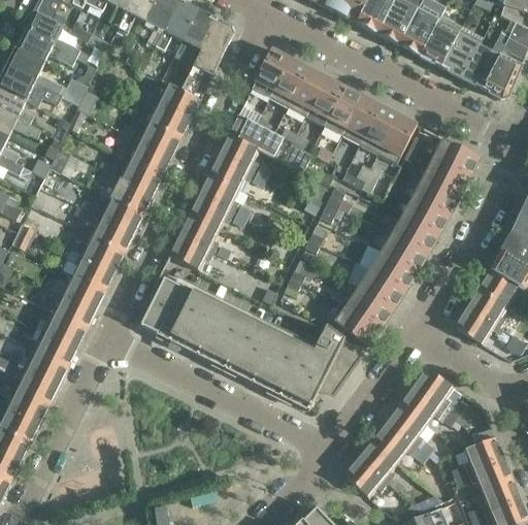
[(38,0),(32,12),(51,22),(56,11),(62,0),(38,0)]
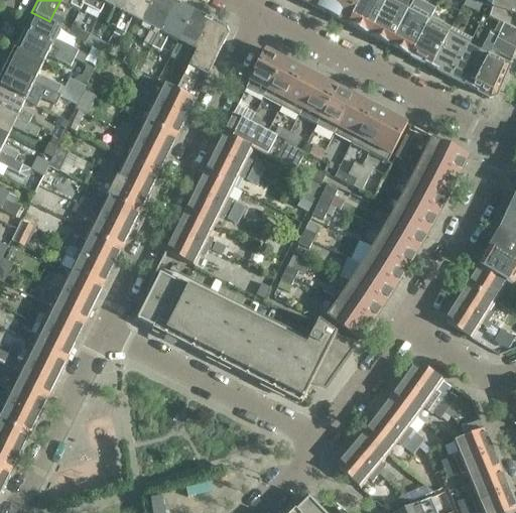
[(66,0),(80,8),(83,2),(84,0),(66,0)]
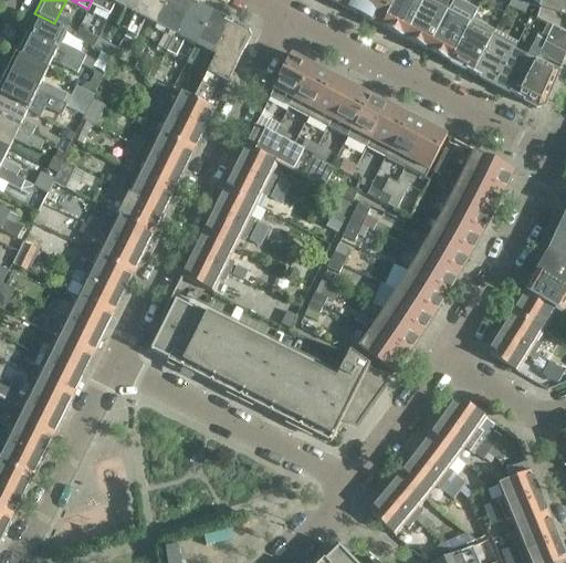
[(92,0),(91,2),(109,12),(115,2),(116,0),(92,0)]
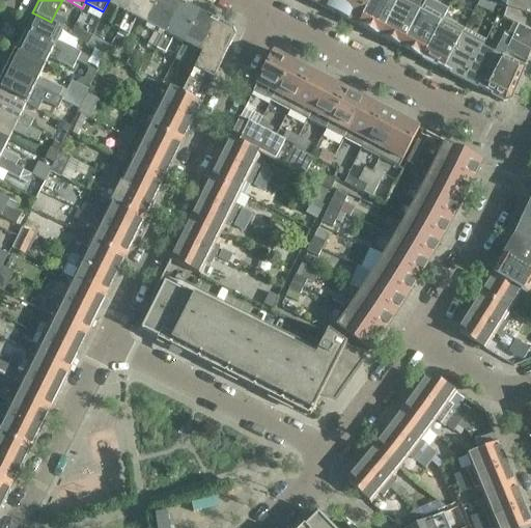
[(109,0),(108,2),(117,7),(110,23),(118,28),(127,12),(133,0),(109,0)]
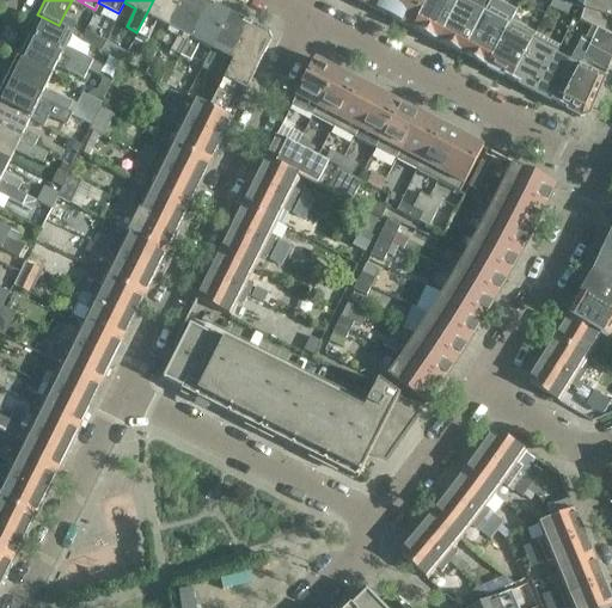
[(153,0),(146,14),(136,32),(146,36),(148,37),(157,19),(167,25),(179,0),(153,0)]
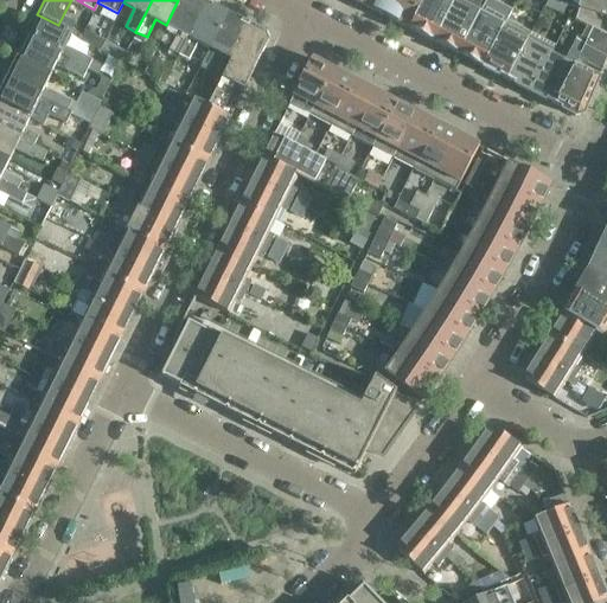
[(178,0),(166,25),(178,31),(168,47),(178,53),(186,38),(187,36),(189,32),(205,1),(203,0),(178,0)]
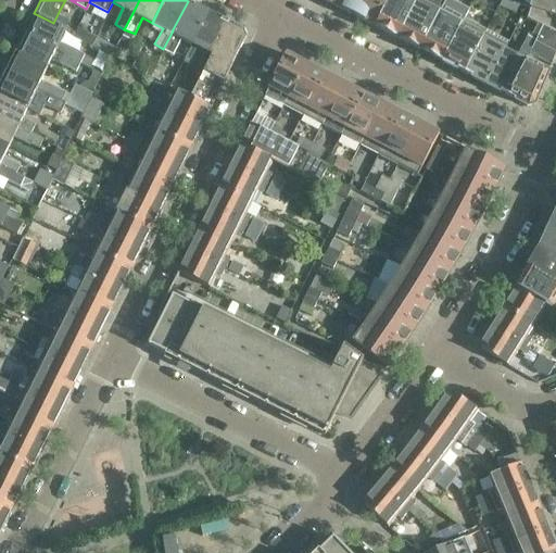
[(333,0),(332,2),(354,13),(361,0),(333,0)]
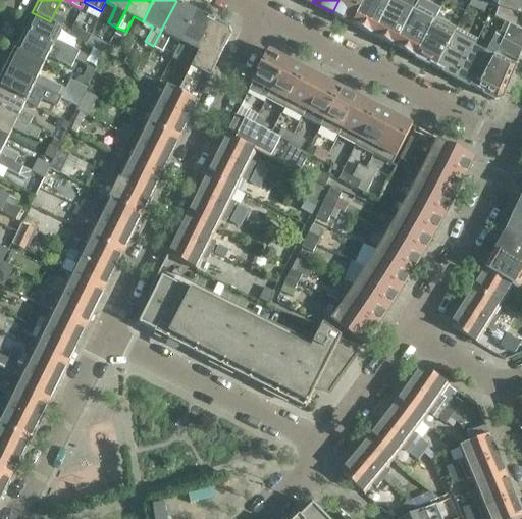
[(338,0),(332,12),(352,23),(363,0),(338,0)]
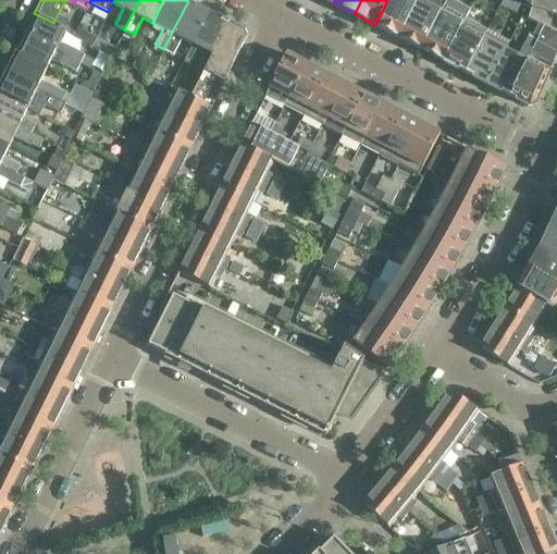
[(387,0),(375,25),(398,36),(416,0),(387,0)]
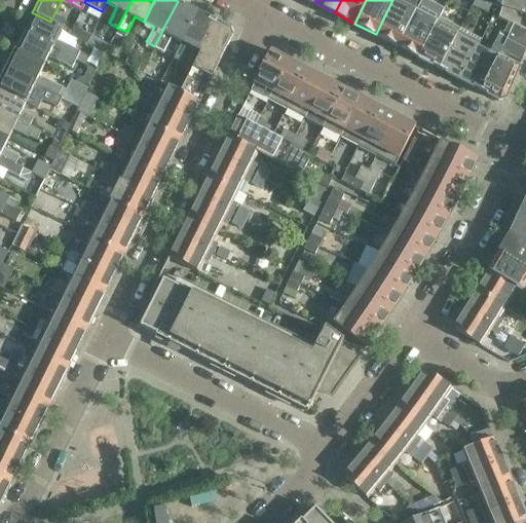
[(392,0),(376,34),(397,44),(414,10),(419,0),(408,0),(408,1),(406,0),(392,0)]
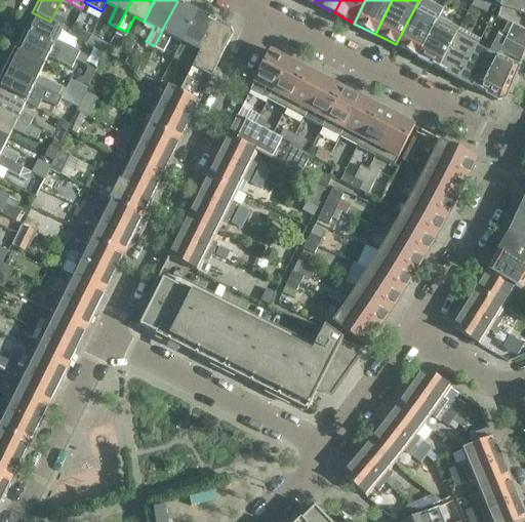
[(473,0),(471,4),(488,10),(490,2),(484,0),(473,0)]
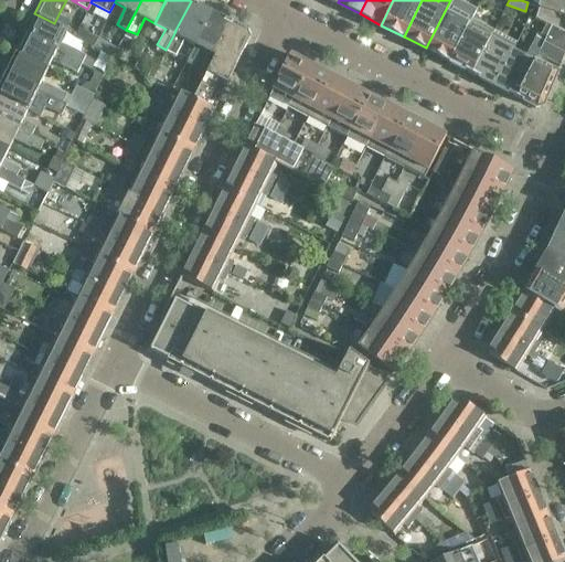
[(539,0),(537,7),(539,7),(564,16),(564,0),(539,0)]
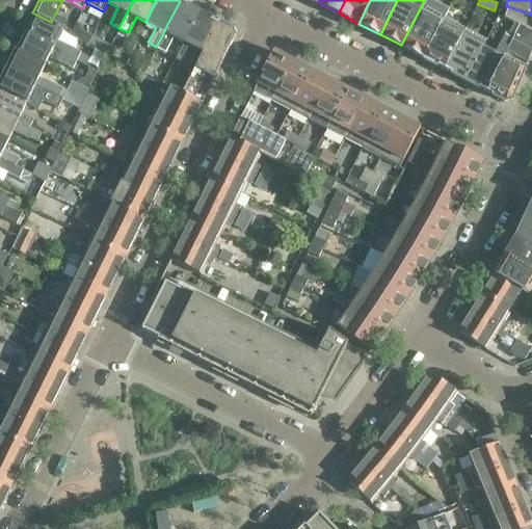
[(163,33),(156,47),(164,51),(173,36),(182,42),(192,22),(194,19),(198,10),(197,10),(180,1),(165,28),(164,31),(163,33)]
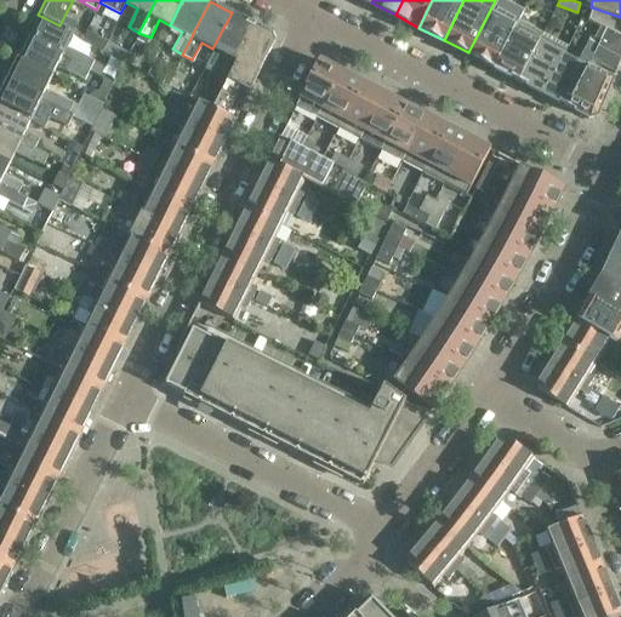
[(620,17),(592,7),(588,17),(607,27),(620,33),(620,17)]
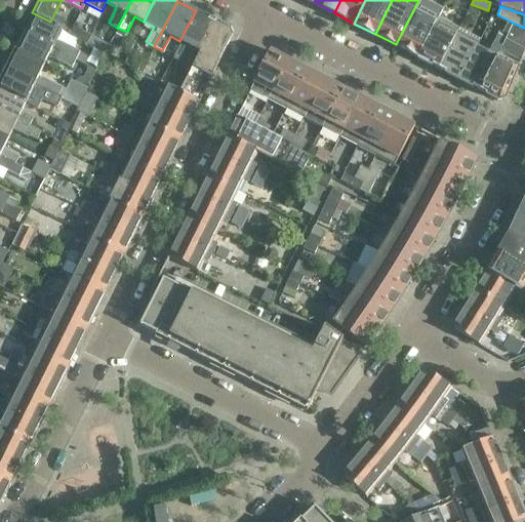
[(180,41),(173,55),(177,57),(184,61),(188,63),(184,72),(178,83),(175,88),(177,88),(178,89),(186,77),(191,66),(207,34),(214,19),(199,12),(197,11),(196,10),(192,18),(190,22),(180,41)]
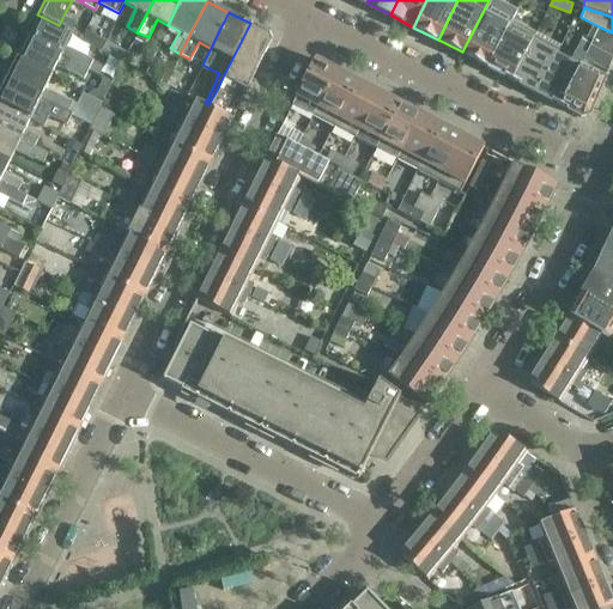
[(483,12),(462,52),(487,65),(513,17),(510,14),(505,24),(483,12)]
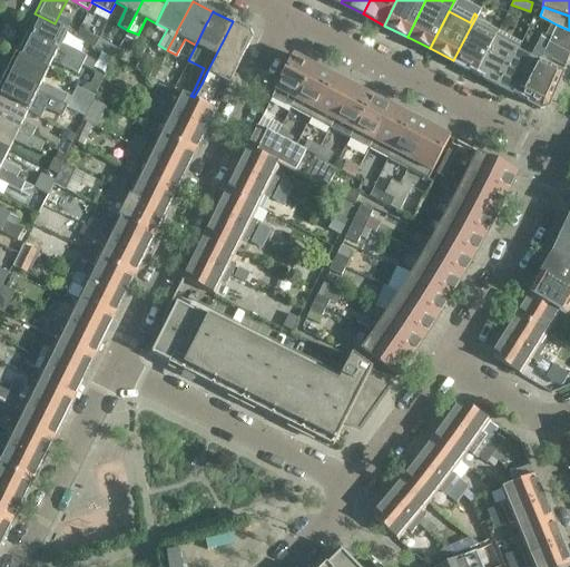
[(60,12),(55,23),(67,29),(71,19),(60,12)]
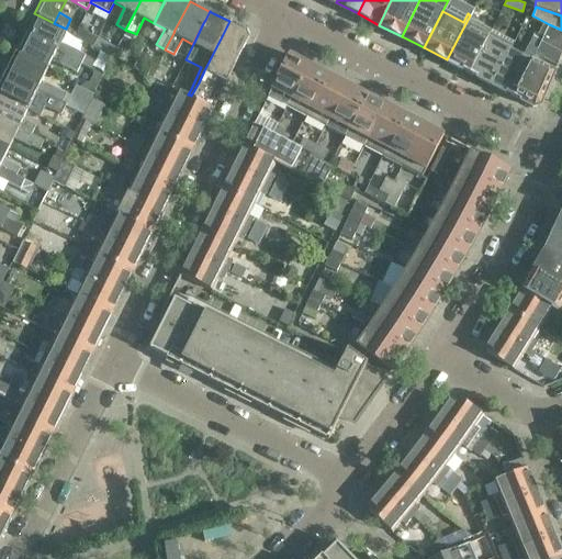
[(34,13),(24,33),(57,49),(82,62),(85,63),(90,65),(93,57),(60,41),(67,29),(66,29),(54,23),(34,13)]
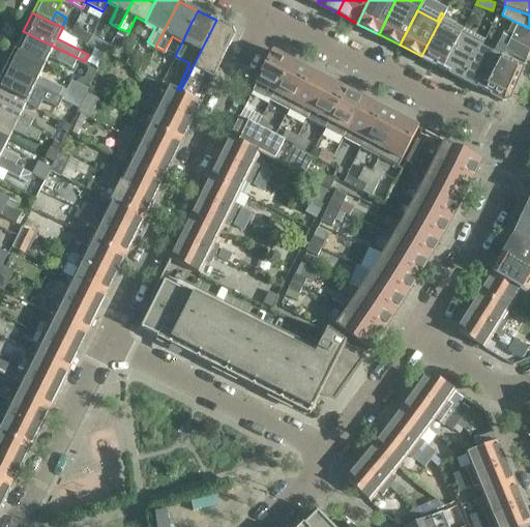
[(443,15),(421,56),(443,67),(460,33),(443,24),(447,17),(443,15)]
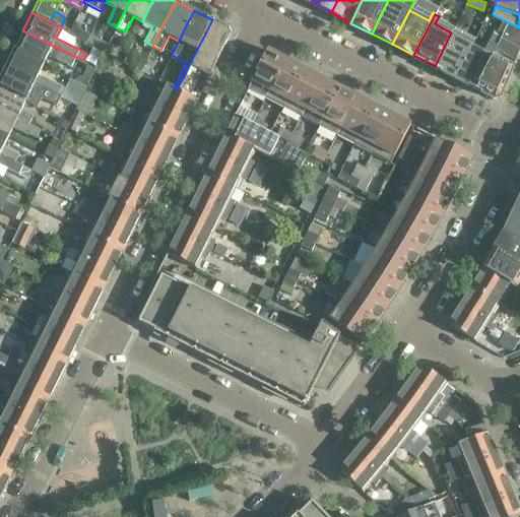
[(184,76),(177,88),(196,99),(208,74),(230,33),(228,27),(212,19),(205,34),(189,65),(184,76)]
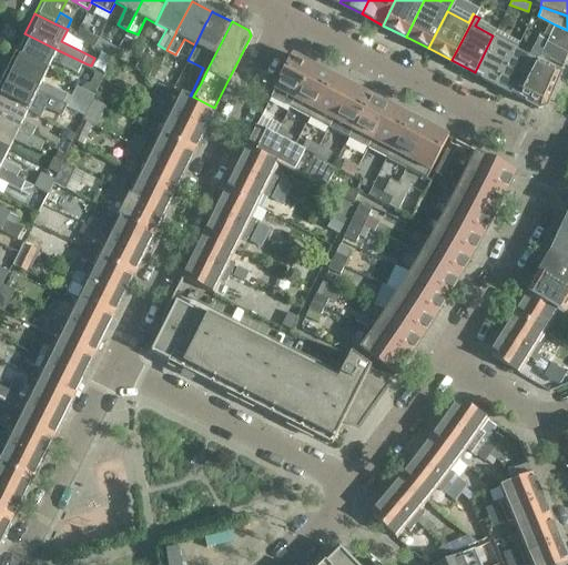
[(99,34),(79,24),(75,33),(94,42),(99,34)]
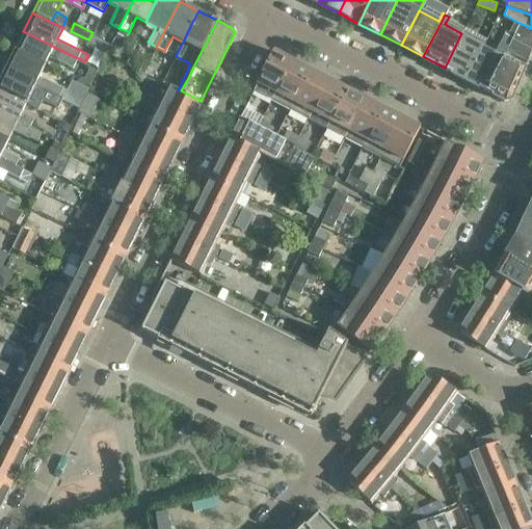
[(531,28),(520,23),(512,36),(508,45),(506,48),(526,59),(531,44),(531,28)]
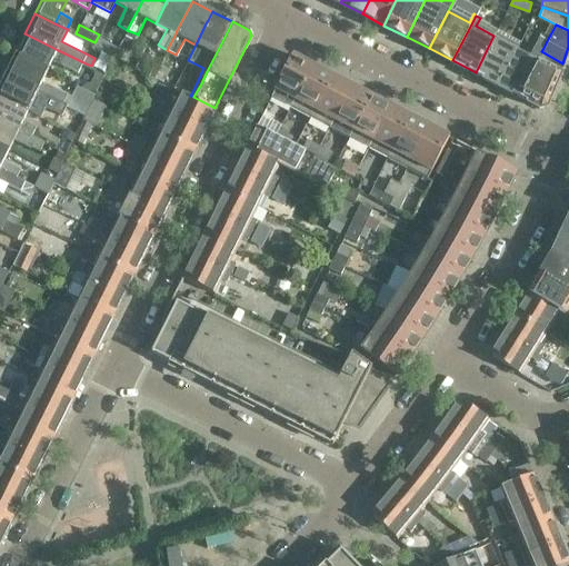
[(127,30),(121,41),(130,45),(136,33),(127,30)]
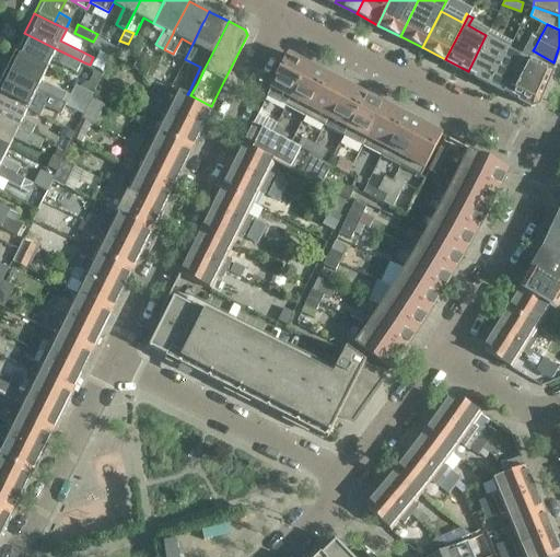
[(486,35),(468,71),(490,83),(508,47),(510,41),(489,30),(486,35)]
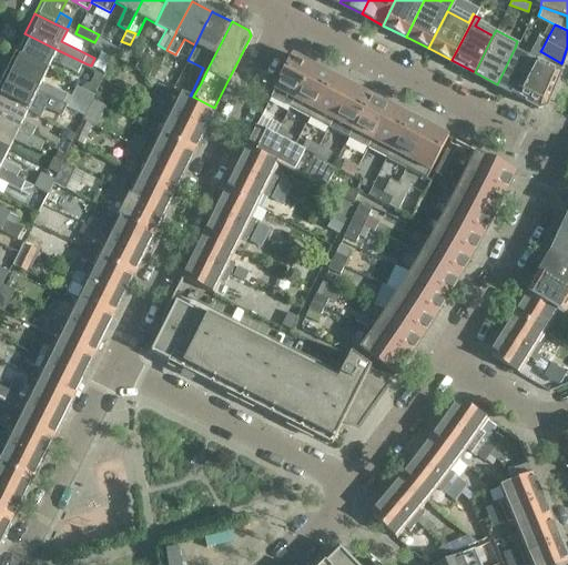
[(23,34),(14,53),(48,69),(53,59),(79,71),(83,62),(58,50),(24,33),(23,34)]
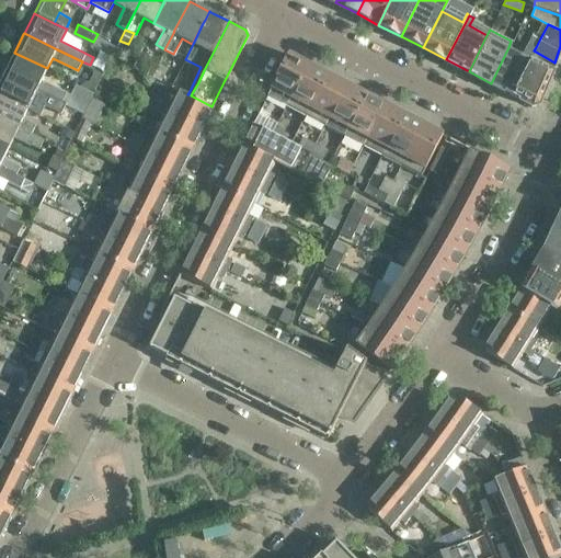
[(536,47),(539,38),(531,34),(523,52),(531,56),(534,50),(536,47)]
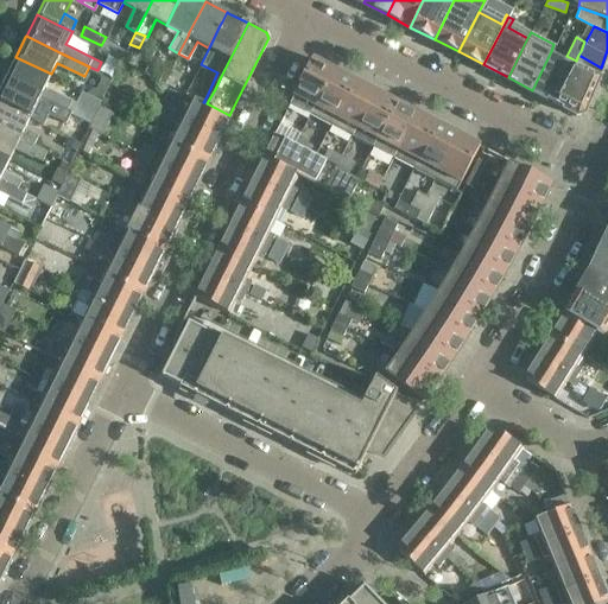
[(126,49),(107,38),(101,46),(121,57),(126,49)]
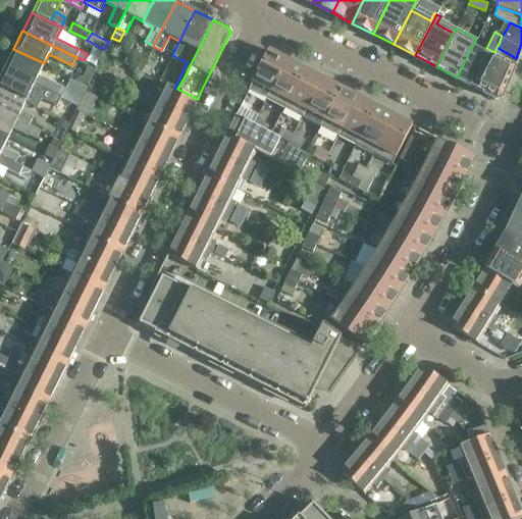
[(473,44),(457,78),(476,87),(493,55),(473,44)]
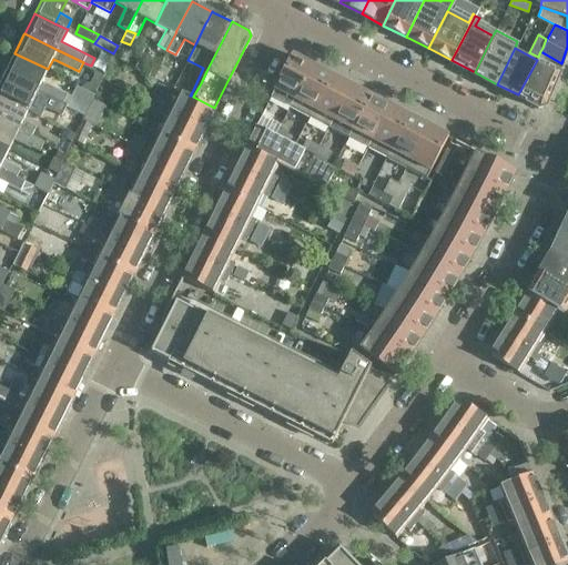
[(311,62),(292,52),(271,94),(290,104),(311,62)]
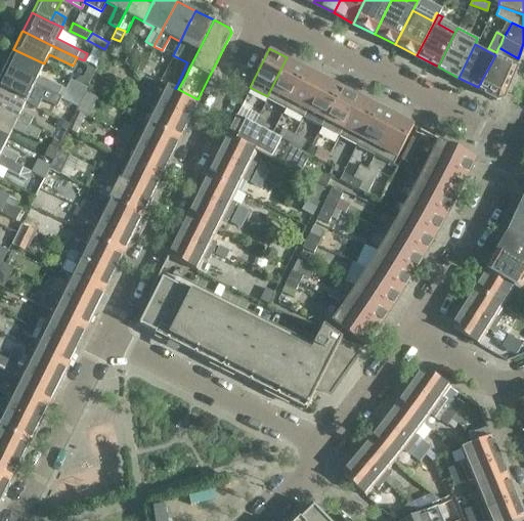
[(5,67),(35,82),(78,102),(86,86),(80,83),(70,78),(64,87),(39,74),(44,63),(13,49),(5,67)]
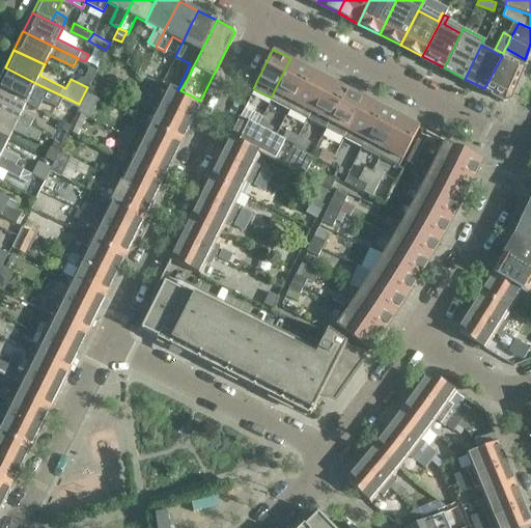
[(502,56),(484,88),(502,99),(508,96),(522,66),(502,56)]
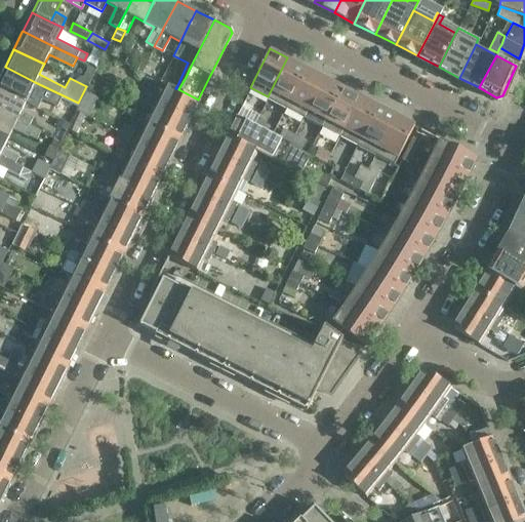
[(135,67),(144,71),(149,61),(140,56),(135,67)]
